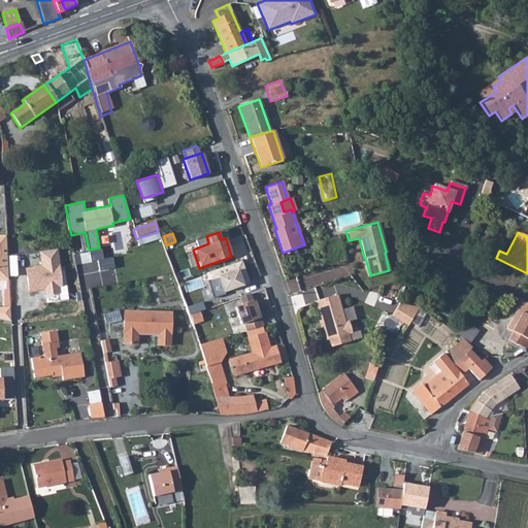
[(25,267),(28,291),(44,289),(45,295),(61,292),(60,286),(62,286),(57,249),(39,251),(40,265),(25,267)]
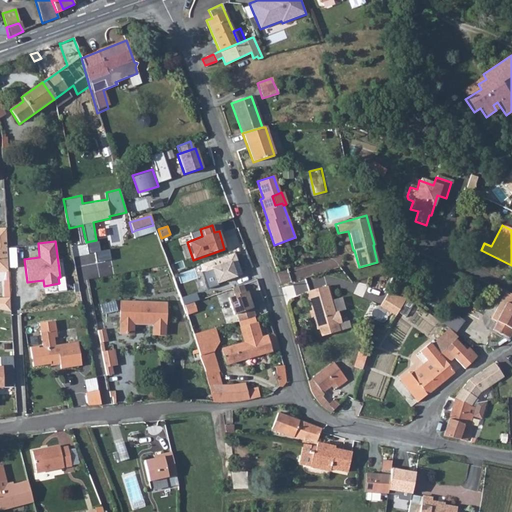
[(241,274),(234,253),(221,257),(223,263),(210,268),(216,285),(241,274)]
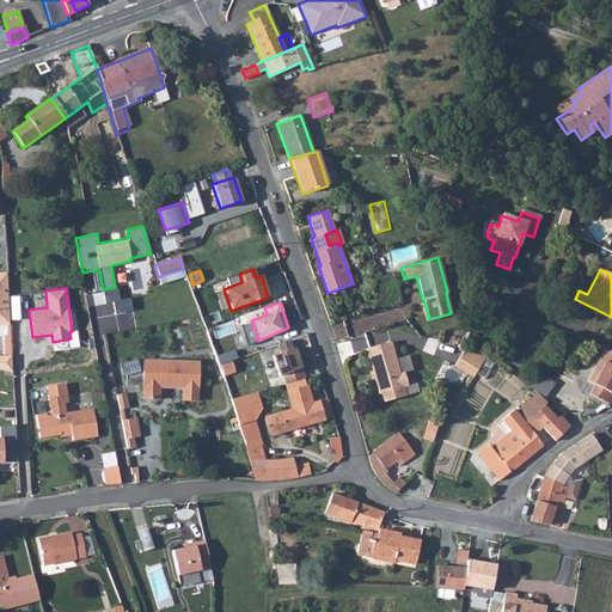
[(390,340),(366,347),(372,369),(374,368),(375,374),(373,375),(378,392),(380,391),(383,399),(404,393),(402,385),(408,384),(403,371),(399,372),(390,340)]
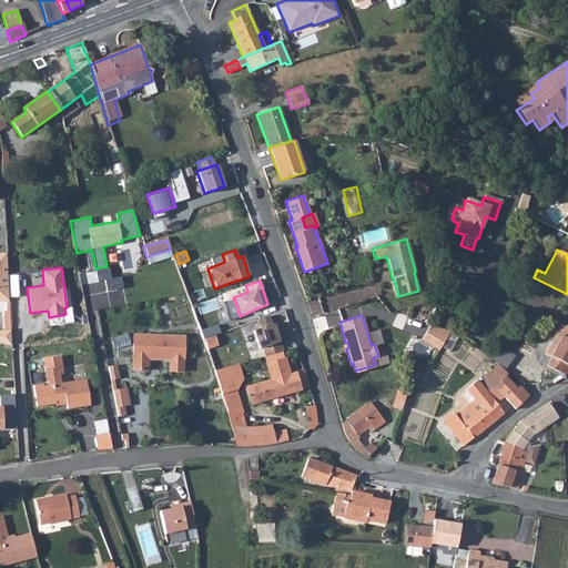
[(260,328),(252,332),(257,351),(261,348),(265,363),(283,357),(270,316),(257,320),(260,328)]
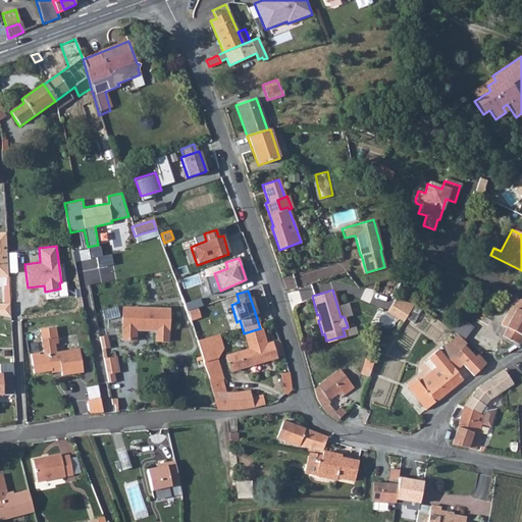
[(484,307),(488,298),(476,293),(472,302),(484,307)]
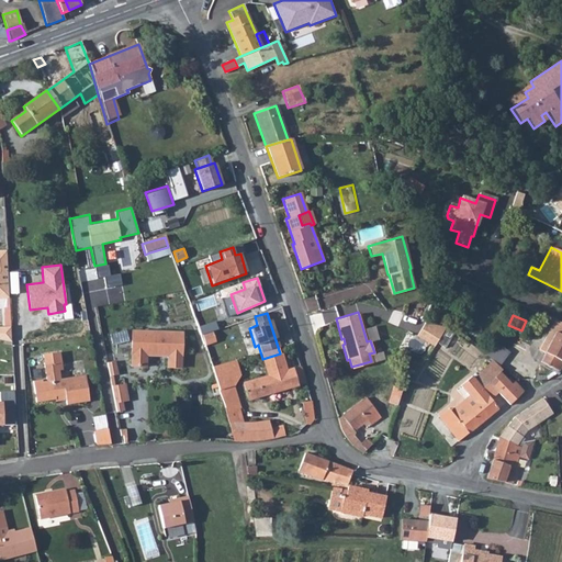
[(428,321),(419,333),(437,346),(449,326),(445,325),(428,321)]
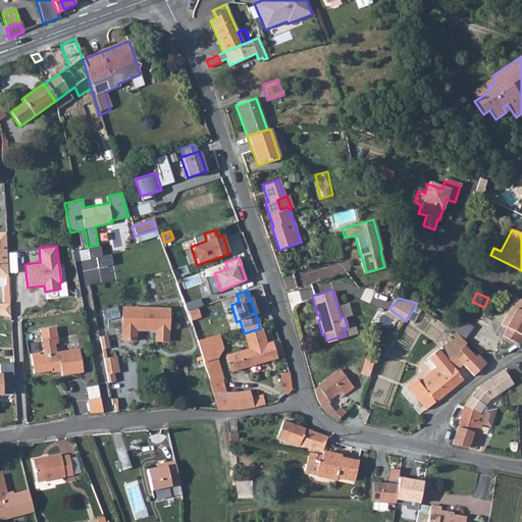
[(521,341),(521,301),(516,299),(502,325),(508,328),(505,335),(520,344),(521,341)]
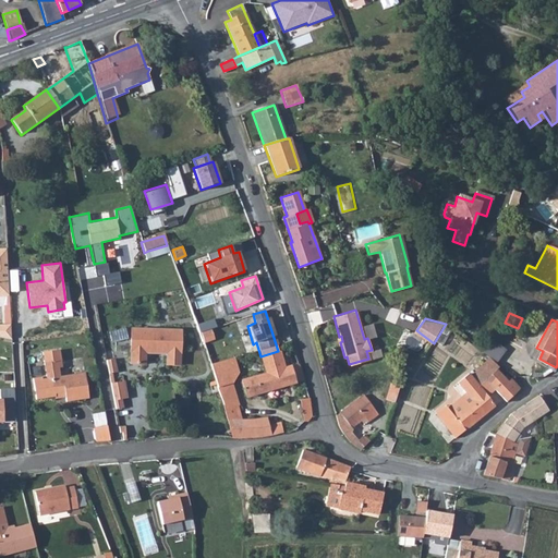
[(10,325),(0,324),(0,336),(11,339),(10,325)]
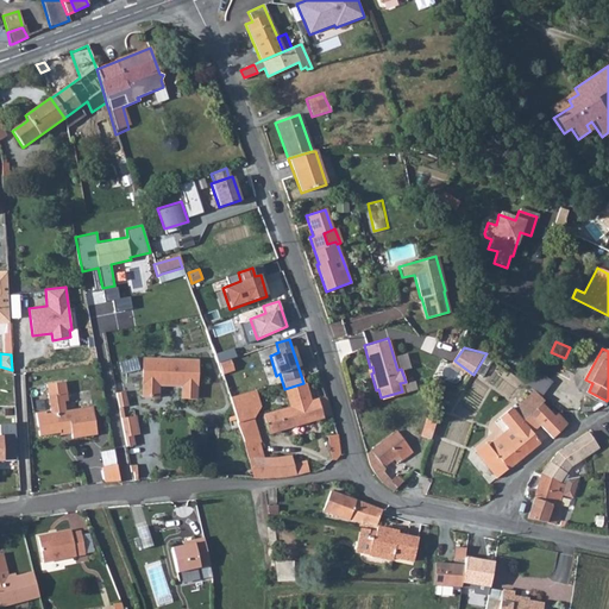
[(495,360),(488,355),(476,372),(483,377),(495,360)]
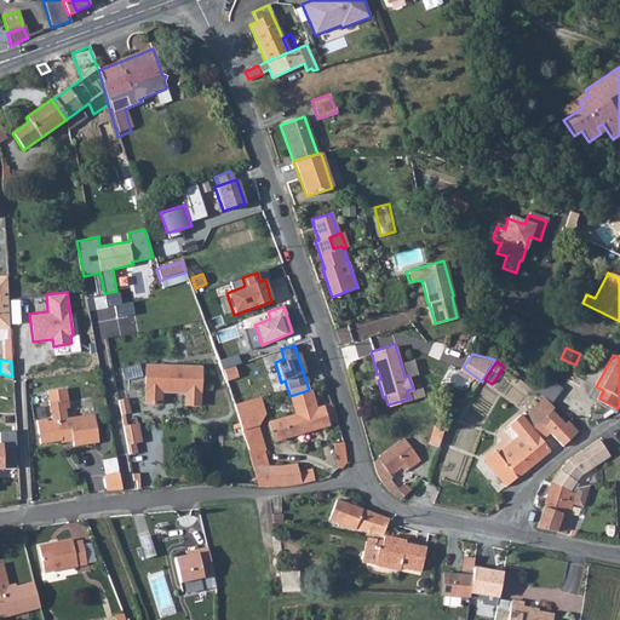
[(200,367),(144,366),(144,406),(161,406),(161,388),(170,388),(170,394),(184,394),(184,406),(200,407),(200,367)]
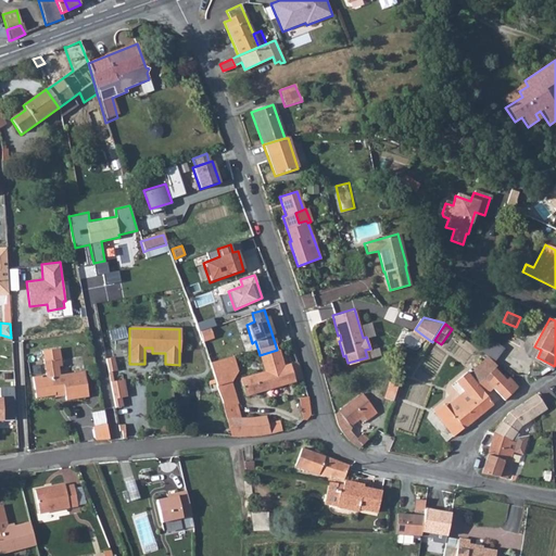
[(277,350),(260,355),(265,371),(282,366),(277,350)]
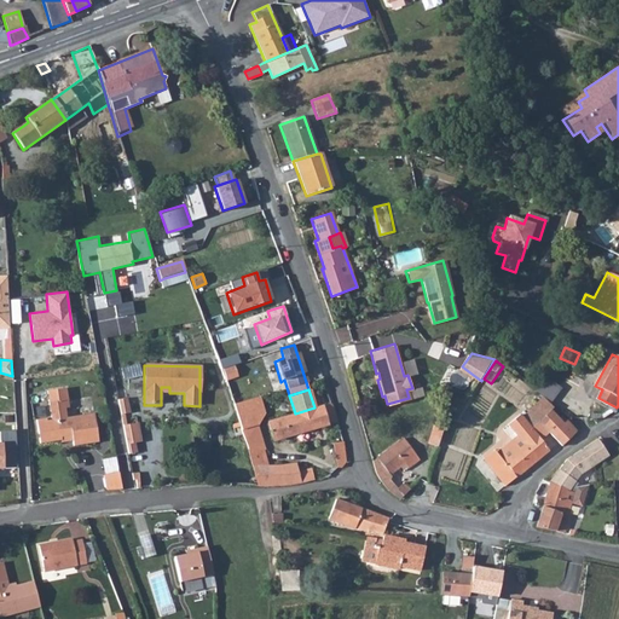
[(36,420),(39,440),(39,443),(46,441),(61,440),(59,437),(69,434),(71,445),(85,444),(98,443),(97,439),(93,416),(65,420),(63,401),(67,401),(65,391),(47,393),(51,421),(46,421),(46,418),(36,420)]
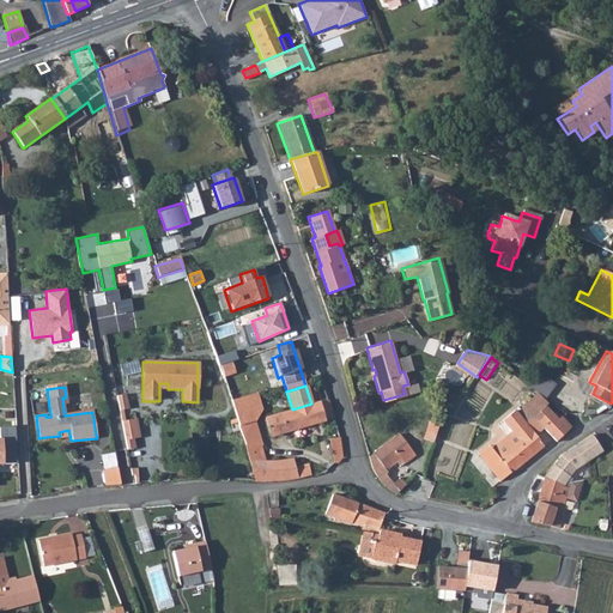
[(231,400),(240,426),(254,422),(261,410),(256,393),(231,400)]
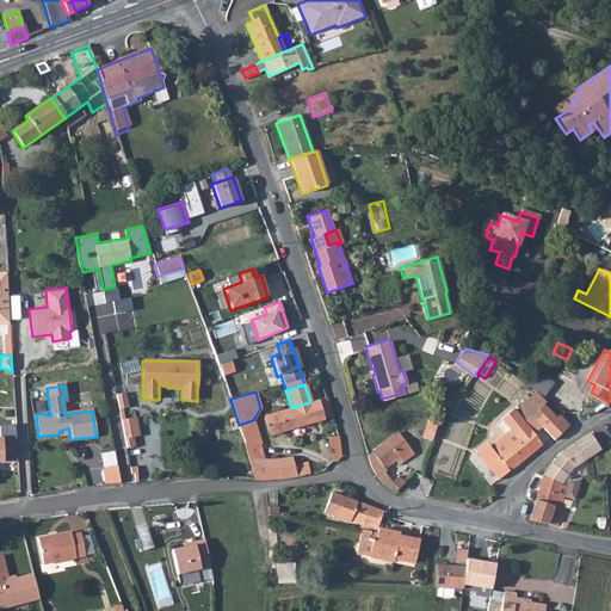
[(505,433),(494,440),(497,442),(523,421),(524,423),(530,417),(543,403),(544,401),(534,392),(512,413),(510,409),(495,421),(505,433)]
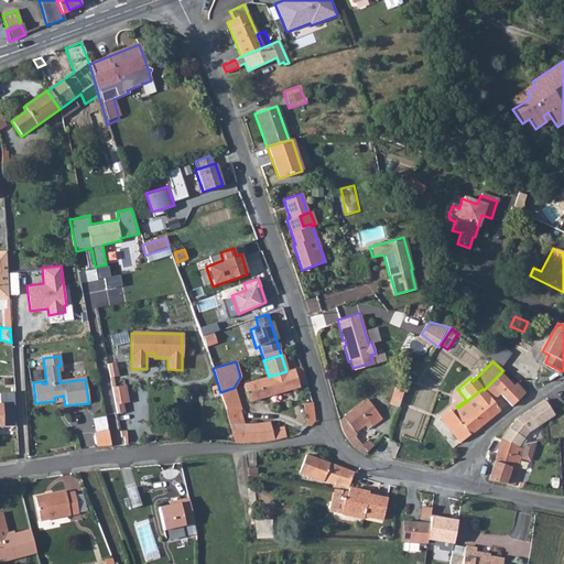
[(110,364),(112,377),(120,376),(117,362),(110,364)]
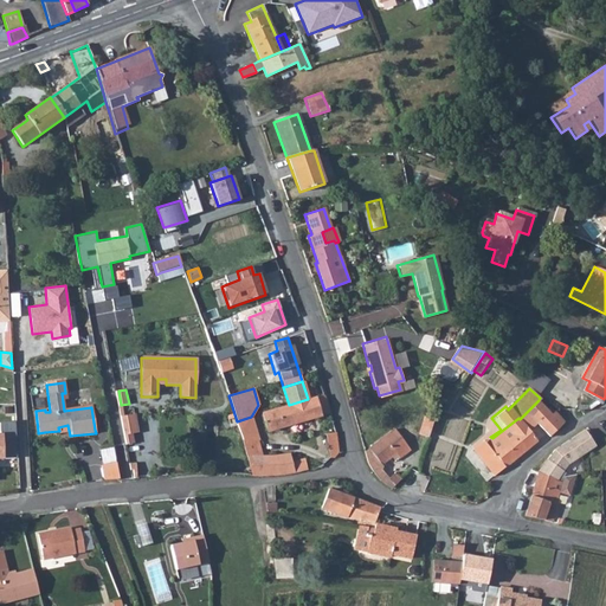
[(289,405),(262,413),(268,431),(329,412),(323,395),(308,399),(289,405)]
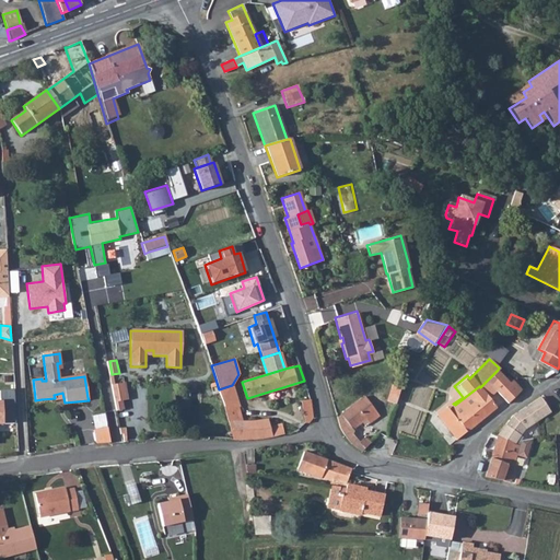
[(498,370),(486,382),(494,389),(499,394),(508,404),(522,391),(512,381),(510,383),(498,370)]
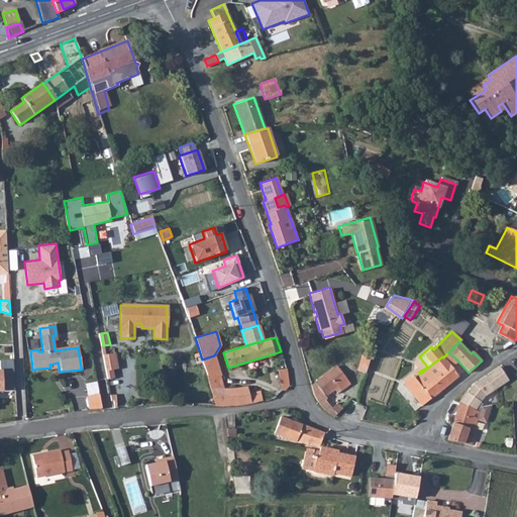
[(118,352),(105,353),(108,379),(115,378),(114,370),(119,369),(118,352)]
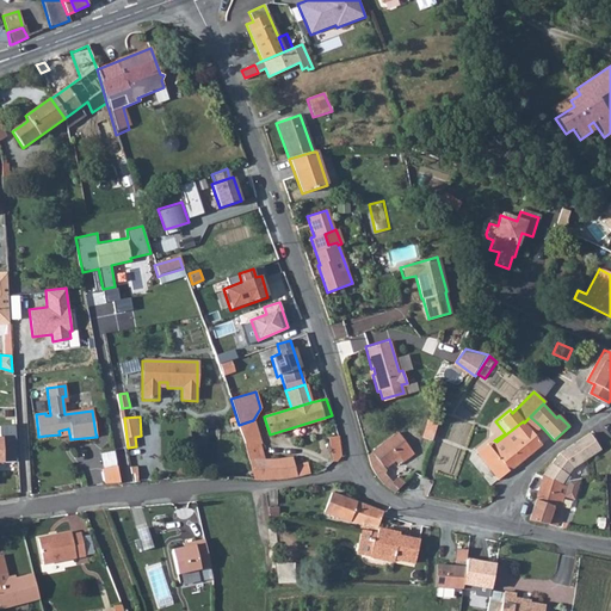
[(530,417),(524,423),(531,432),(539,425),(530,417)]
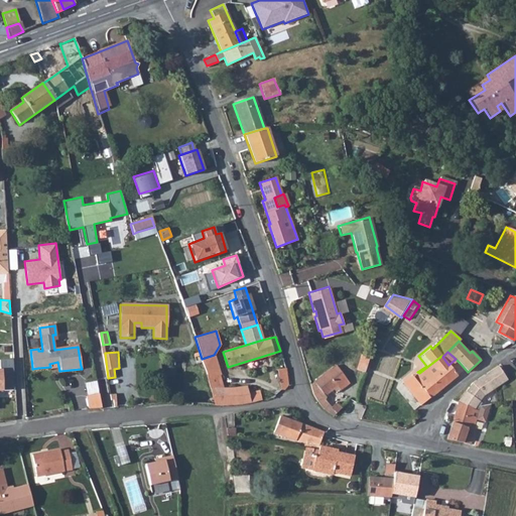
[(214,355),(202,359),(207,377),(220,373),(214,355)]
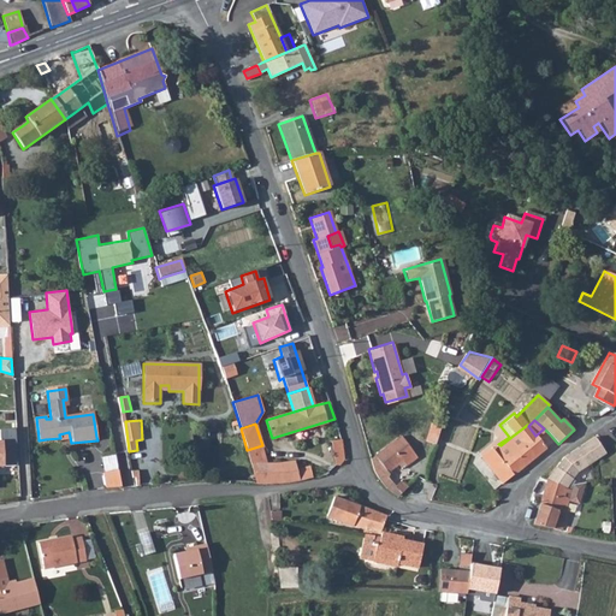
[(425,443),(433,445),(439,428),(431,425),(425,443)]
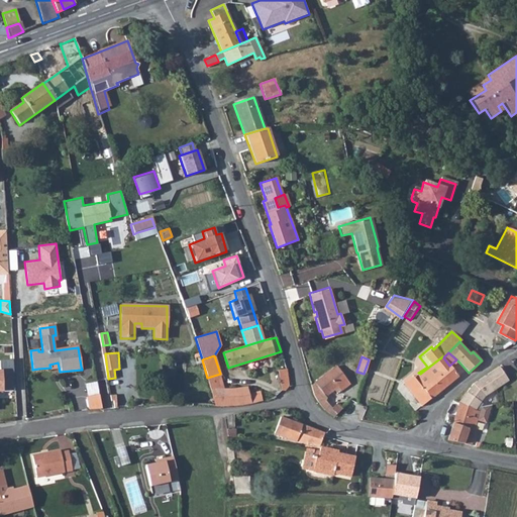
[(416,382),(415,383),(417,386),(419,385),(430,399),(436,394),(458,377),(453,371),(449,366),(443,357),(442,356),(420,374),(415,381),(416,382)]
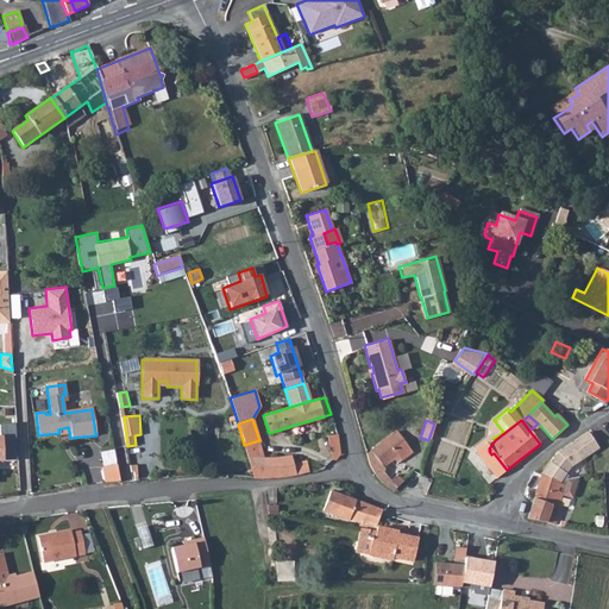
[(0,459),(18,459),(16,422),(0,421),(0,459)]
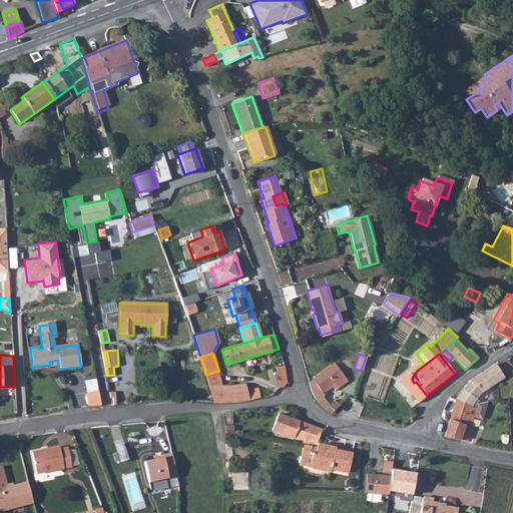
[(334,363),(309,382),(310,388),(311,392),(314,396),(318,401),(323,407),(330,412),(331,413),(334,409),(329,404),(327,402),(323,397),(324,394),(325,392),(323,391),(331,385),(334,382),(338,387),(347,380),(334,363)]
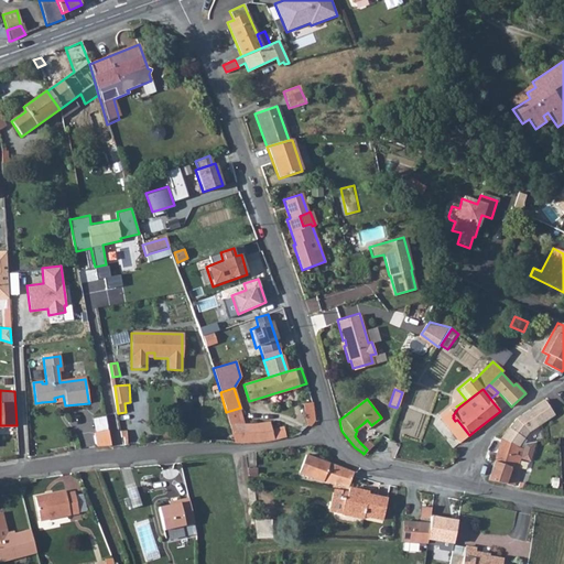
[(545,399),(517,419),(531,429),(533,430),(555,415),(545,399)]
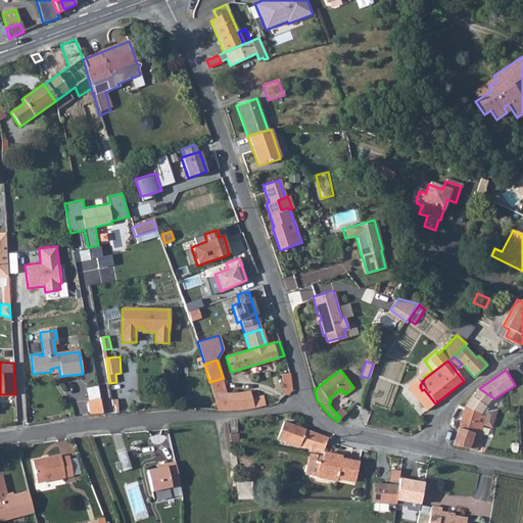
[(289,373),(281,375),(285,398),(291,390),(289,373)]
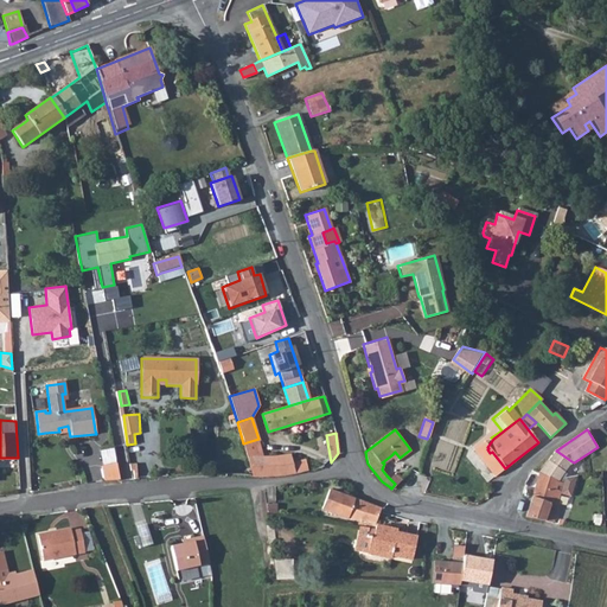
[(259,439),(243,443),(253,477),(280,477),(275,457),(262,457),(259,439)]
